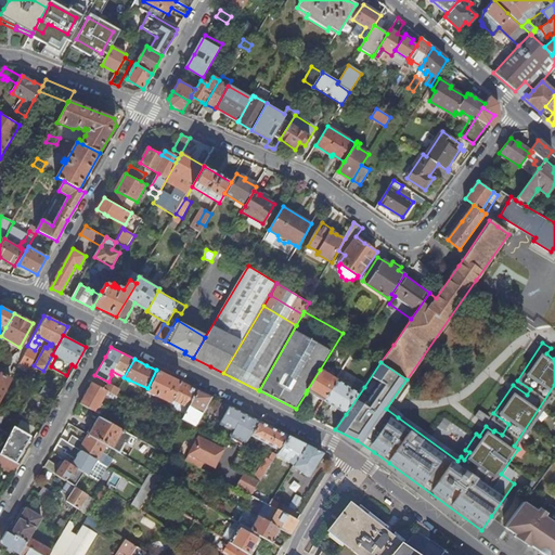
[(146,390),(169,402),(171,399),(188,407),(196,389),(185,384),(156,370),(147,388),(146,390)]
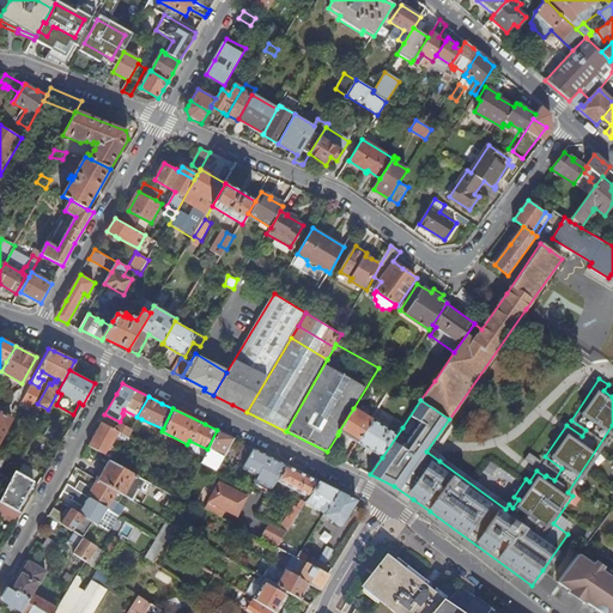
[(372,419),(353,408),(339,431),(358,442),(372,419)]
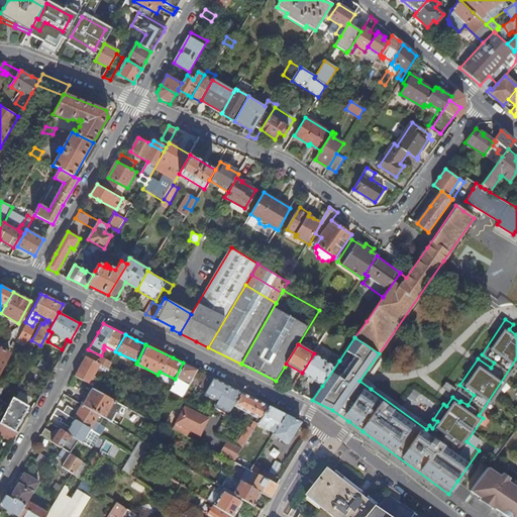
[(0,370),(9,353),(0,348),(0,370)]
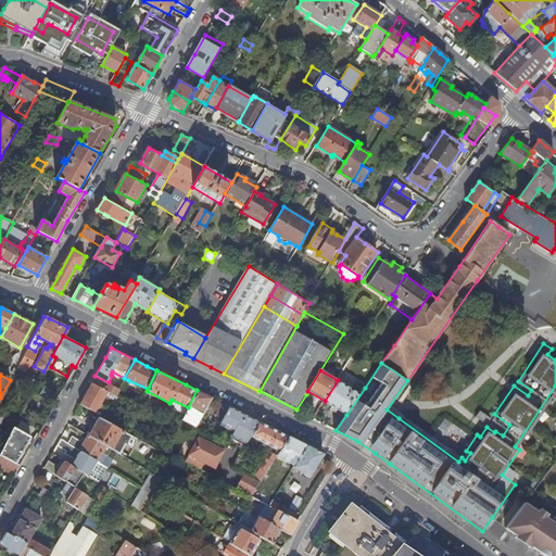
[(112,411),(103,406),(99,404),(105,393),(108,395),(109,392),(114,394),(117,388),(109,382),(95,376),(86,391),(79,403),(108,418),(112,411)]
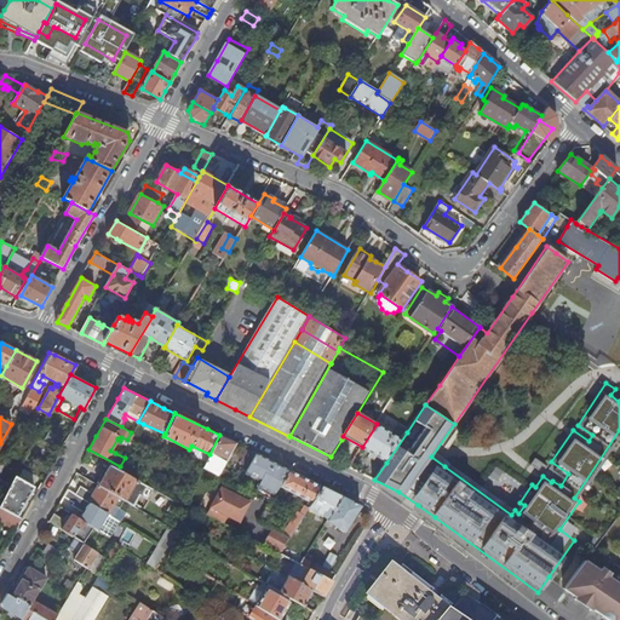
[(137,436),(143,424),(138,422),(132,434),(137,436)]
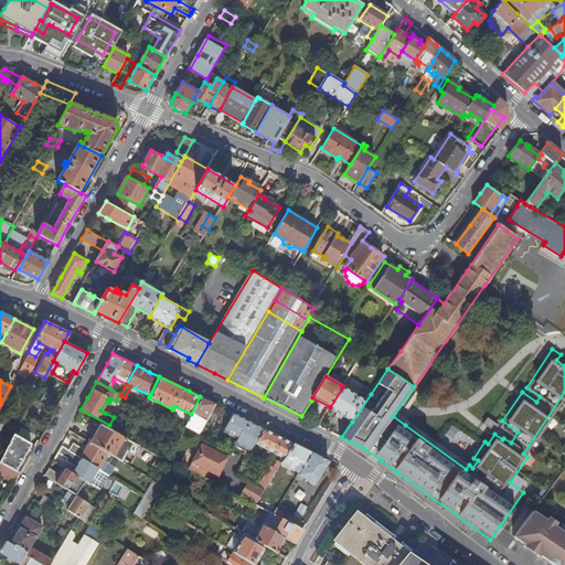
[(352,422),(371,394),(362,390),(358,396),(343,386),(330,407),(352,422)]
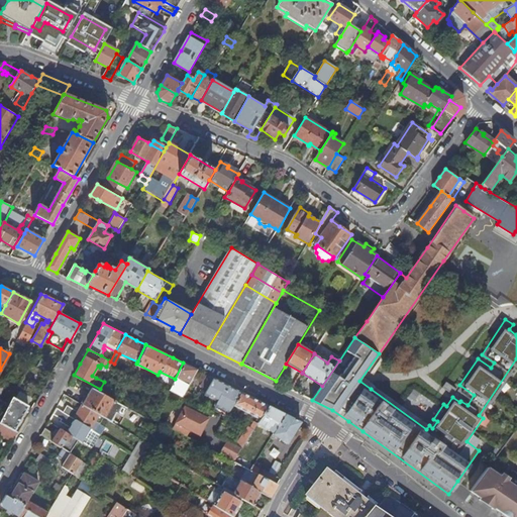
[(169,389),(181,396),(196,370),(193,369),(183,363),(175,379),(171,386),(169,389)]
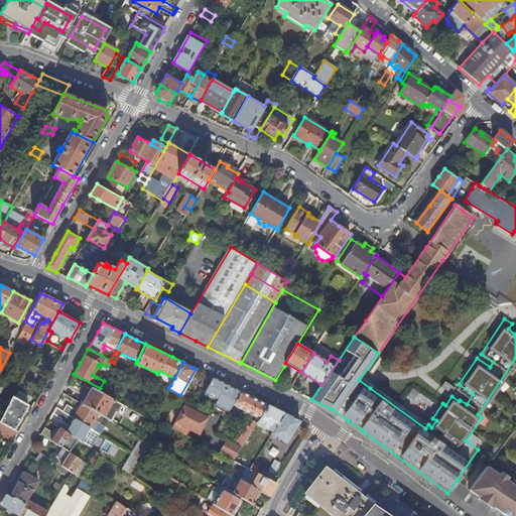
[(92,375),(96,377),(102,368),(100,367),(98,365),(92,375)]
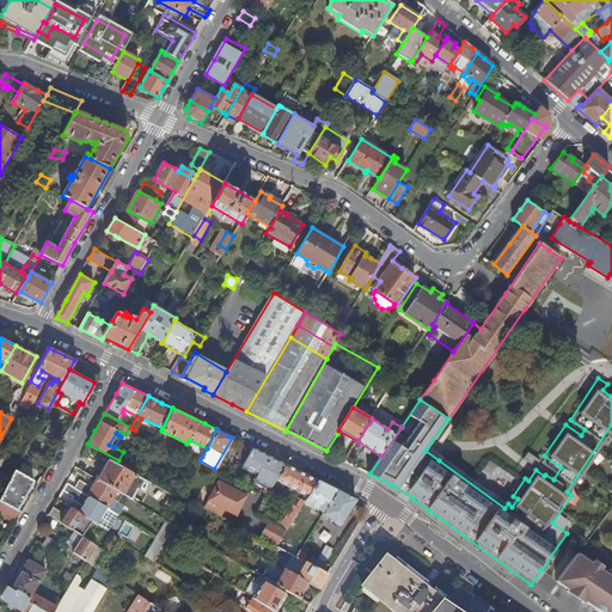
[(343,438),(337,434),(326,451),(330,452),(334,454),(343,438)]
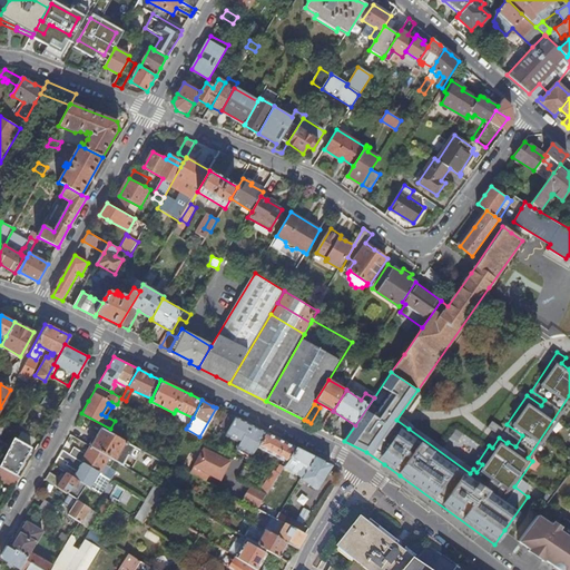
[(176,410),(174,413),(173,416),(188,425),(193,418),(176,410)]
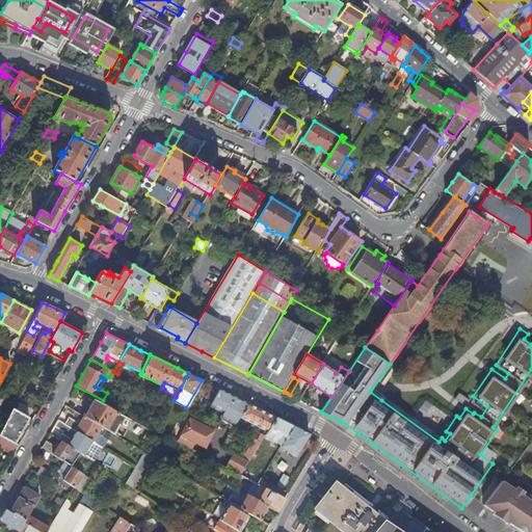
[(218,389),(209,403),(222,410),(219,415),(229,420),(240,400),(230,394),(218,389)]
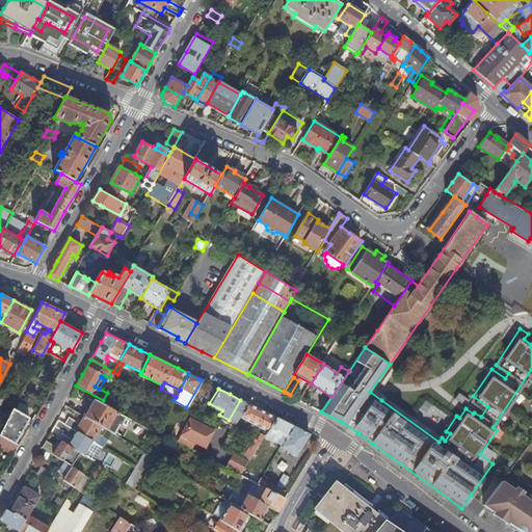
[(116,414),(117,411),(94,399),(88,406),(111,420),(115,414),(116,414)]
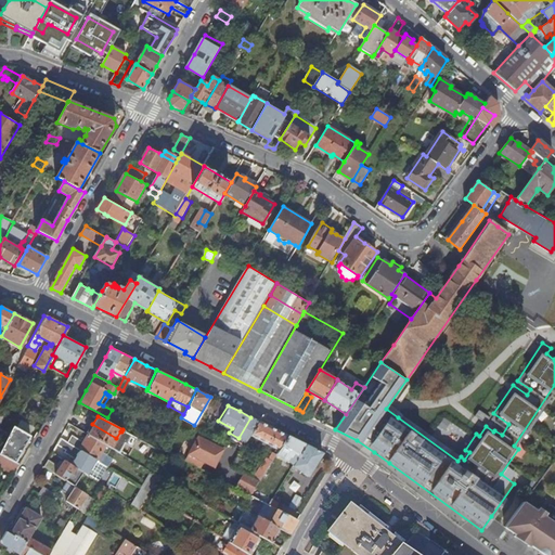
[(258,421),(250,417),(239,438),(245,442),(249,435),(258,421)]
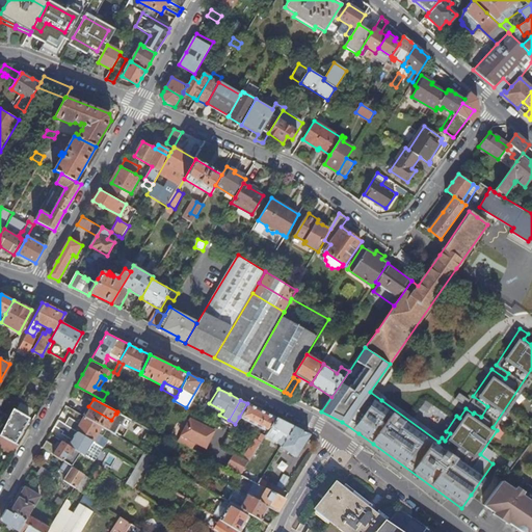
[(239,417),(267,431),(275,417),(256,407),(247,403),(239,417)]
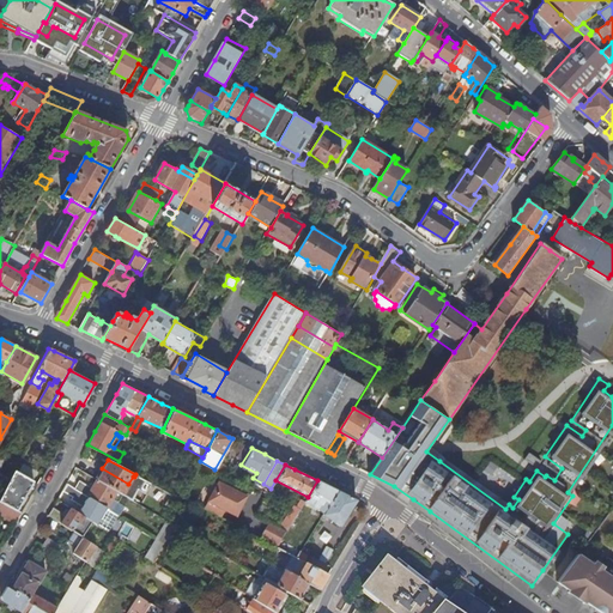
[(18,473),(26,478),(30,471),(22,466),(18,473)]
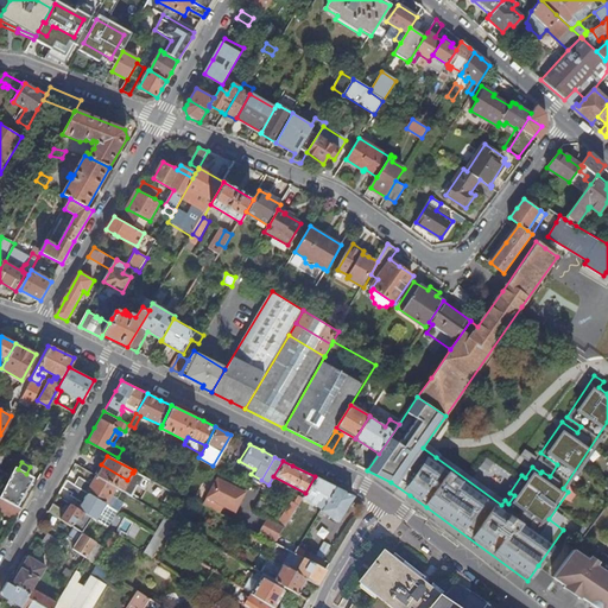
[(126,481),(127,480),(101,464),(95,475),(114,487),(121,491),(125,485),(127,486),(128,483),(126,481)]
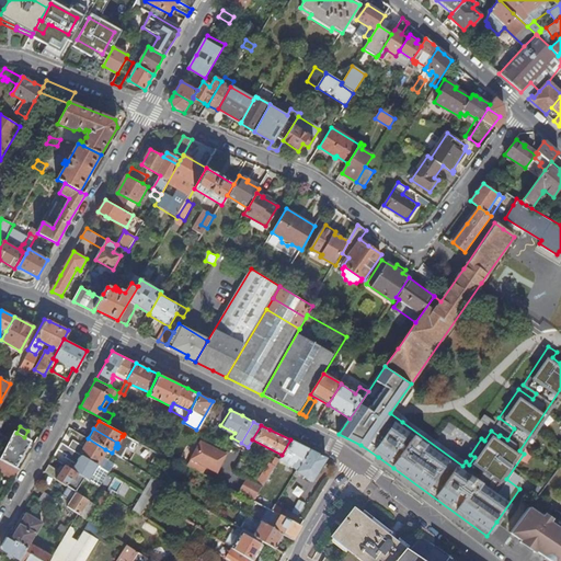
[(24,437),(16,433),(13,431),(9,438),(0,454),(0,459),(10,465),(21,445),(30,449),(34,442),(24,437)]
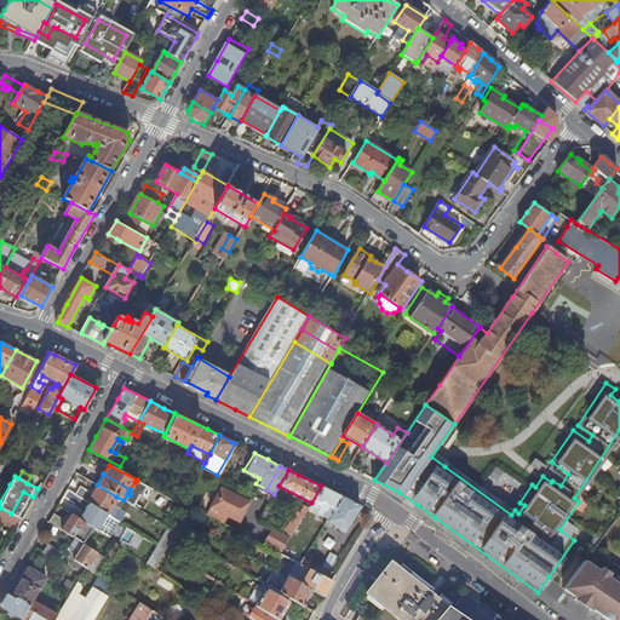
[(116,497),(97,484),(92,493),(80,486),(75,493),(107,514),(116,497)]
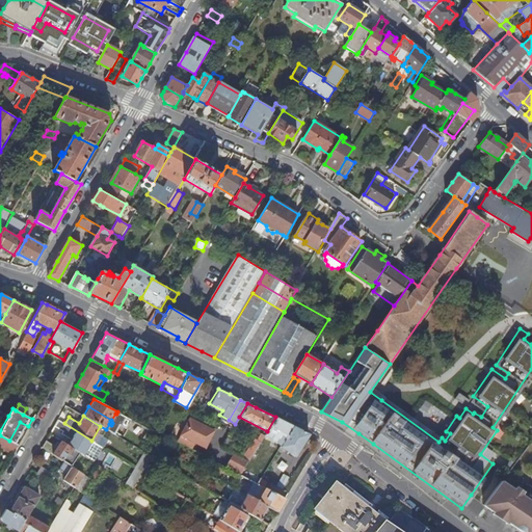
[(265,434),(281,445),(293,426),(284,422),(275,417),(267,431),(265,434)]
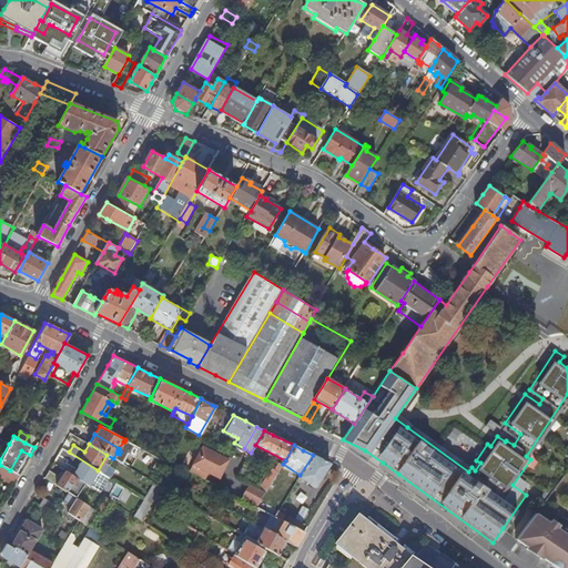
[(201,446),(188,469),(203,478),(208,469),(217,475),(227,457),(201,446)]
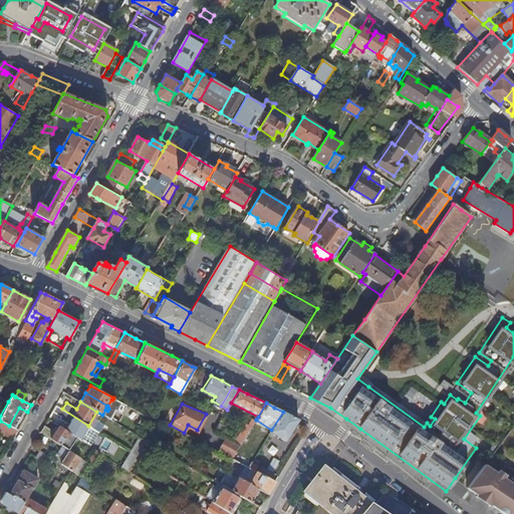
[(55,405),(52,412),(60,417),(58,419),(67,425),(65,430),(72,435),(80,440),(87,445),(90,446),(98,432),(94,429),(88,426),(62,409),(55,405)]
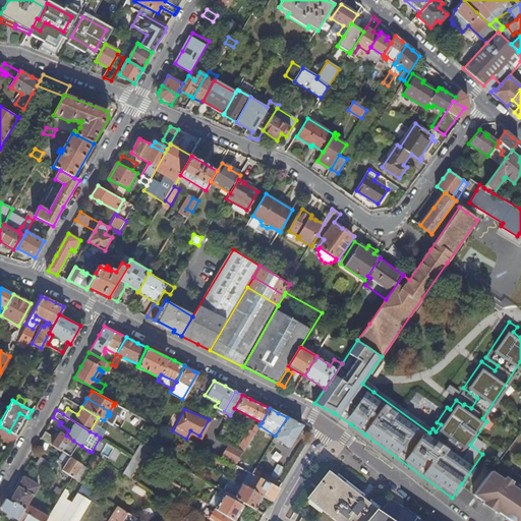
[(9,431),(17,436),(27,417),(19,413),(9,431)]
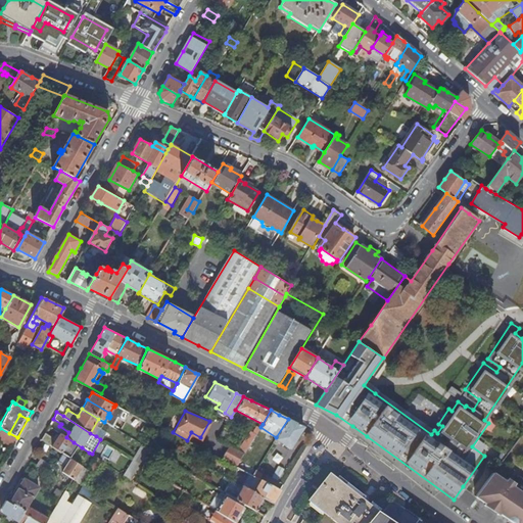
[(96,436),(104,422),(98,419),(90,433),(96,436)]
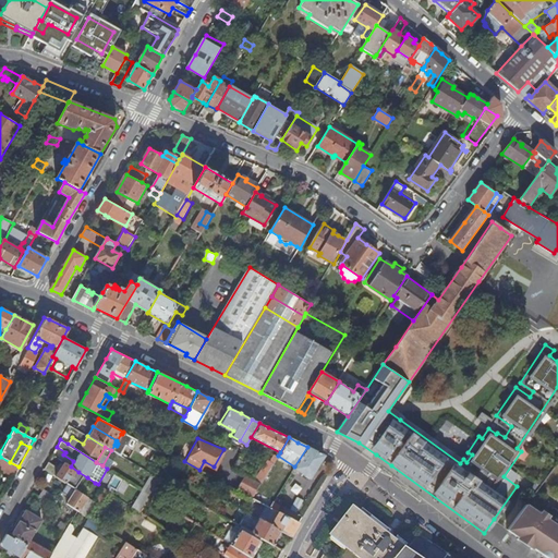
[(294,466),(292,471),(294,473),(298,470),(308,477),(324,455),(307,447),(294,466)]
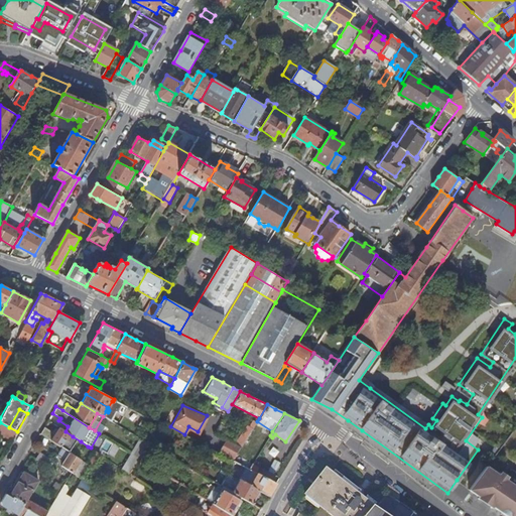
[(0,422),(0,433),(5,436),(9,427),(0,422)]
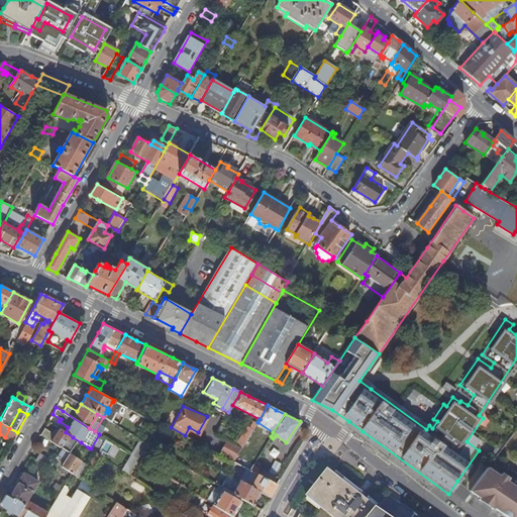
[(57,431),(56,434),(44,427),(40,434),(46,438),(52,441),(61,447),(65,440),(67,441),(69,438),(72,440),(73,437),(66,432),(59,428),(57,431)]
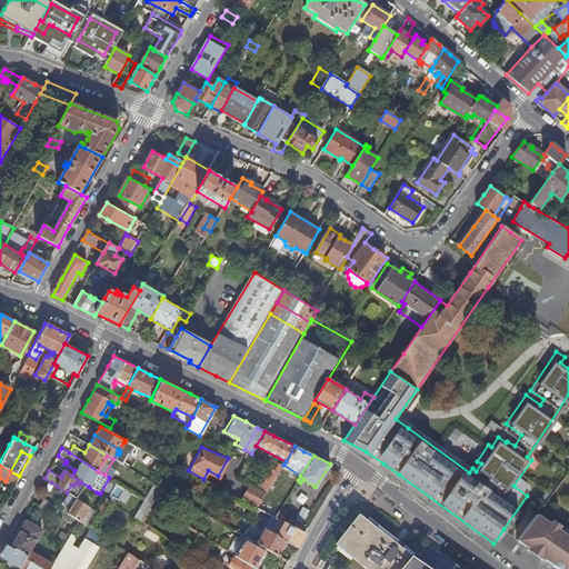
[(10,471),(6,481),(13,486),(19,476),(10,471)]
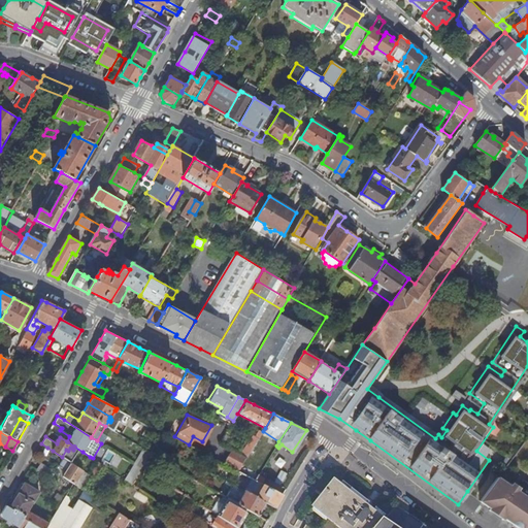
[(246,457),(254,446),(248,442),(240,454),(245,457),(246,457)]
